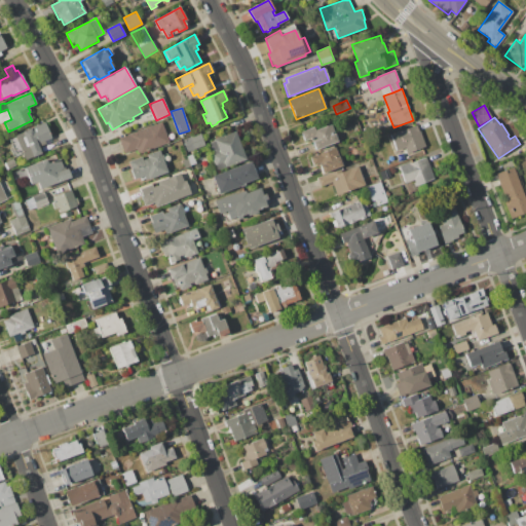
[(8,139),(44,122),(51,139),(44,142),(45,145),(39,148),(41,153),(25,160),(22,153),(14,156),(7,142),(9,141),(8,139)]
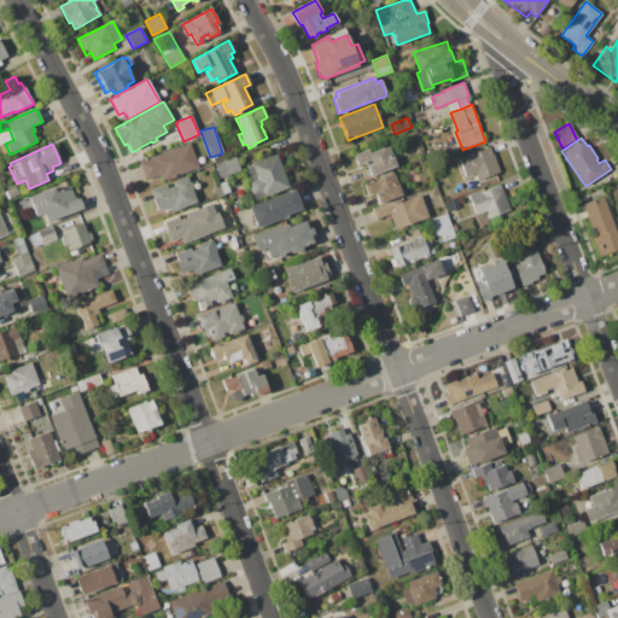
[(139,162),(190,144),(198,167),(162,180),(161,175),(146,181),(139,162)]
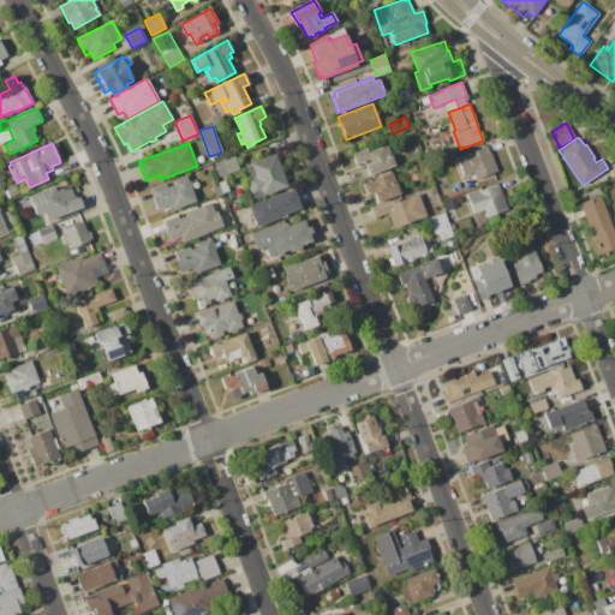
[(455,155),(488,144),(497,172),(478,178),(481,185),(466,190),(465,183),(470,181),(469,177),(473,175),(473,173),(461,177),(455,155)]
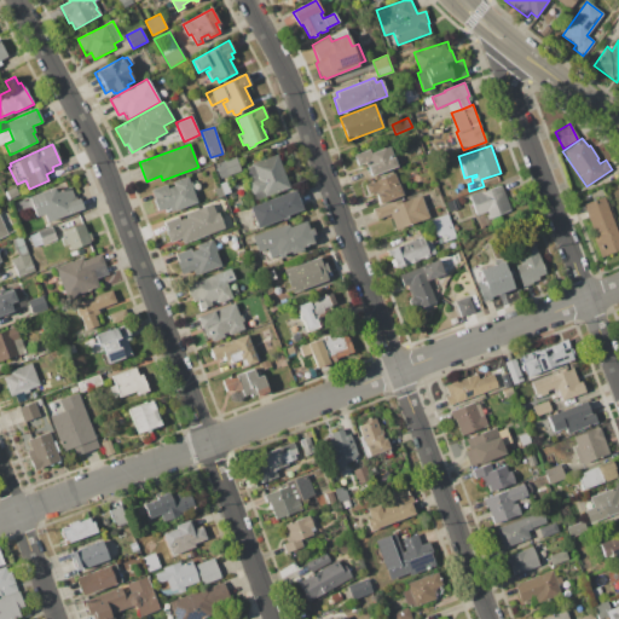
[(371,177),(366,163),(359,166),(354,155),(369,149),(371,154),(389,146),(397,166),(371,177)]
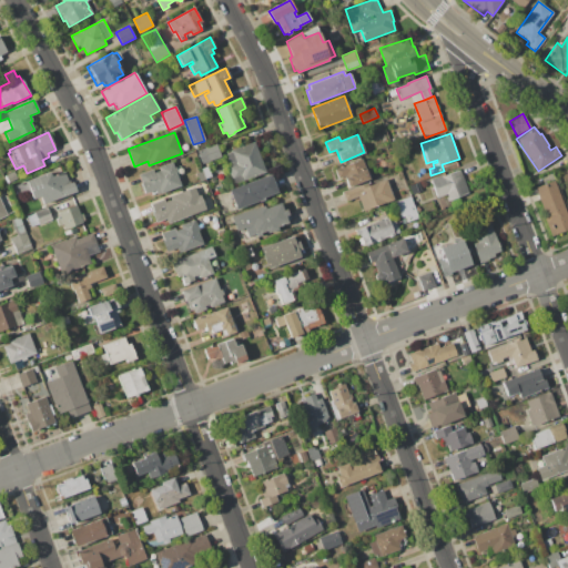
[(254,141),(266,172),(234,184),(227,166),(231,165),(226,154),(232,152),(231,150),(254,141)]
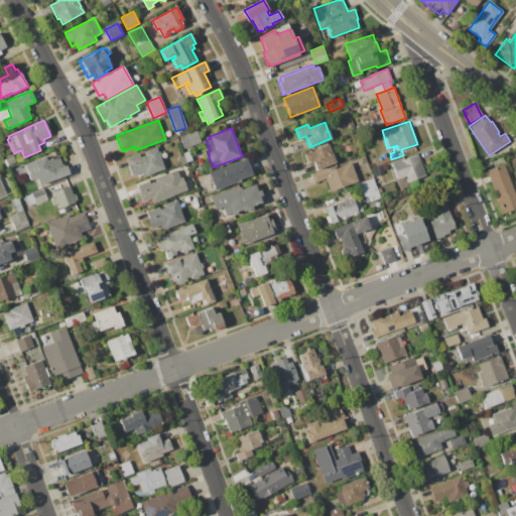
[(179,137),(197,130),(201,143),(183,149),(179,137)]
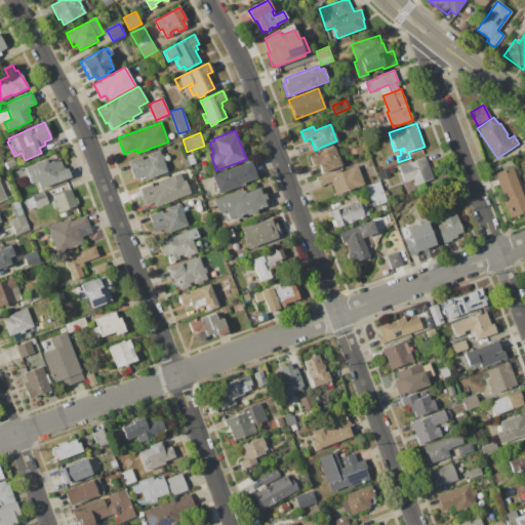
[(310,156),(334,147),(341,165),(322,172),(318,163),(313,165),(310,156)]
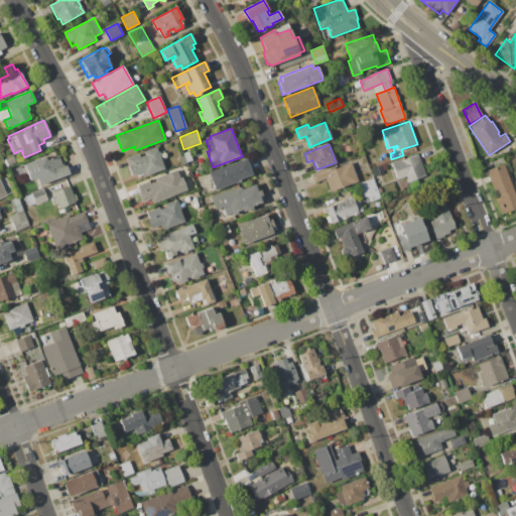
[(126,158),(138,154),(139,156),(145,154),(144,152),(156,147),(158,152),(164,150),(167,158),(162,159),(163,163),(162,163),(164,169),(141,177),(140,174),(141,173),(141,172),(129,176),(126,167),(128,166),(126,158)]
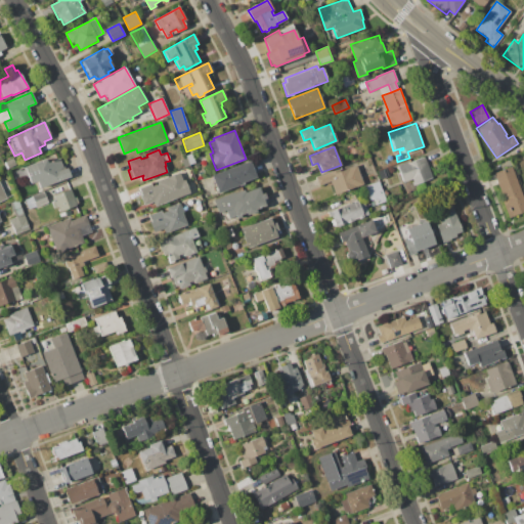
[(397,165),(424,156),(432,179),(415,185),(412,180),(403,183),(397,165)]
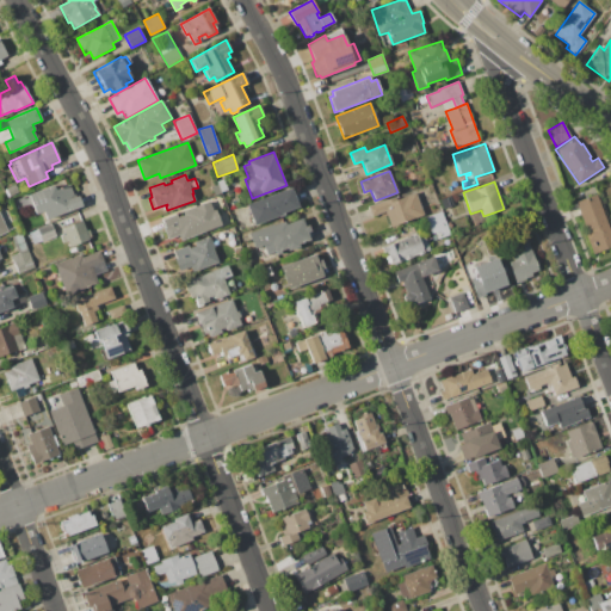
[(6,189),(16,184),(19,193),(10,197),(6,189)]
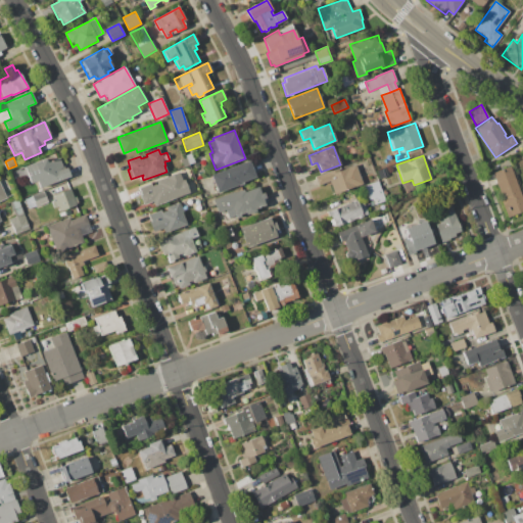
[(11,171),(46,158),(47,162),(59,157),(63,169),(66,167),(70,177),(40,188),(37,181),(31,183),(27,175),(14,179),(11,171)]
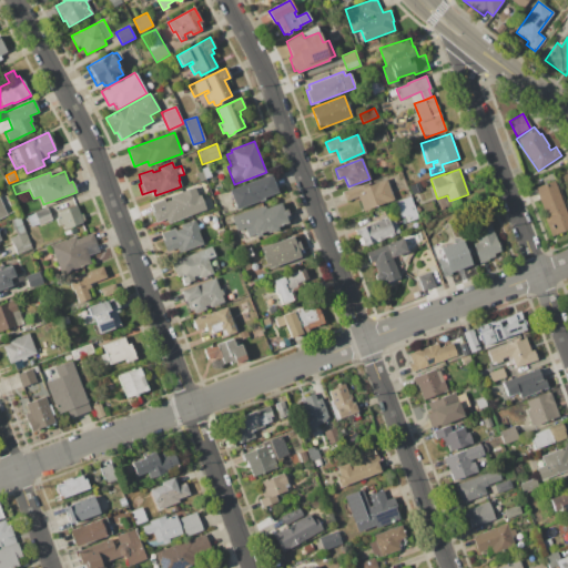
[(196,173),(202,171),(205,180),(200,181),(196,173)]
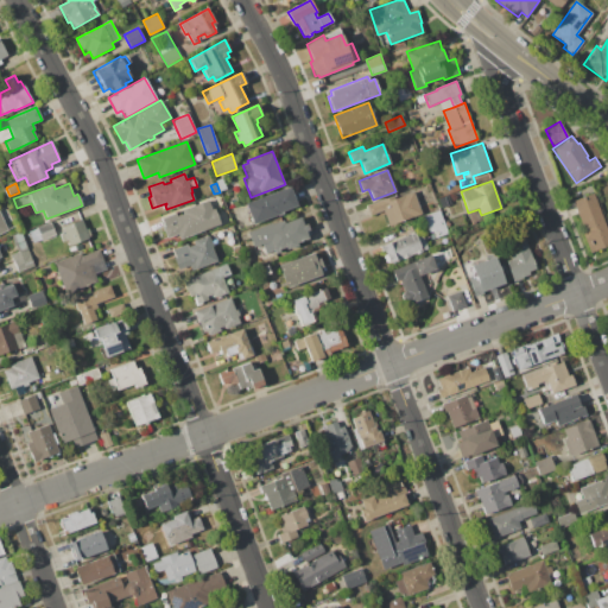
[(245,204),(290,187),(297,207),(252,223),(245,204)]
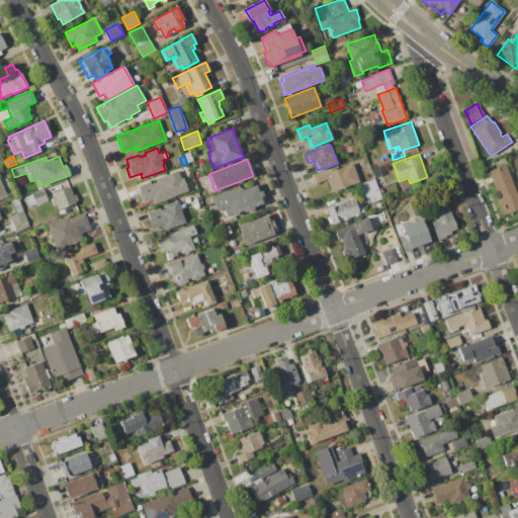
[(332,192),(327,179),(316,183),(313,175),(338,165),(339,168),(352,163),(360,182),(332,192)]
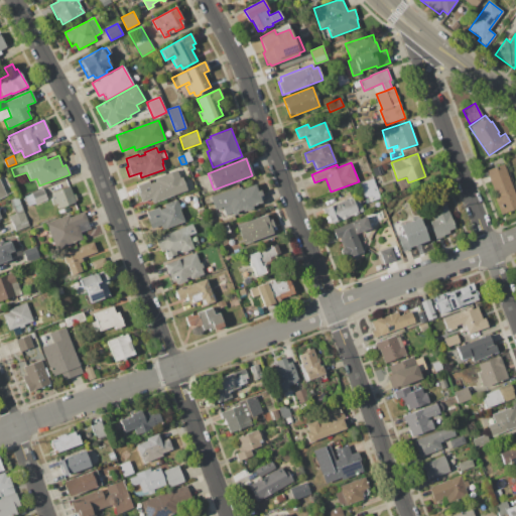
[(482,171),(505,163),(515,196),(515,209),(501,215),(490,181),(485,182),(482,171)]
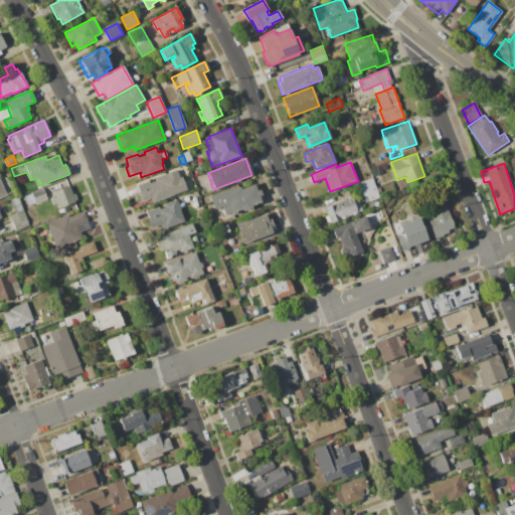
[(371,168),(380,165),(383,173),(374,176),(371,168)]
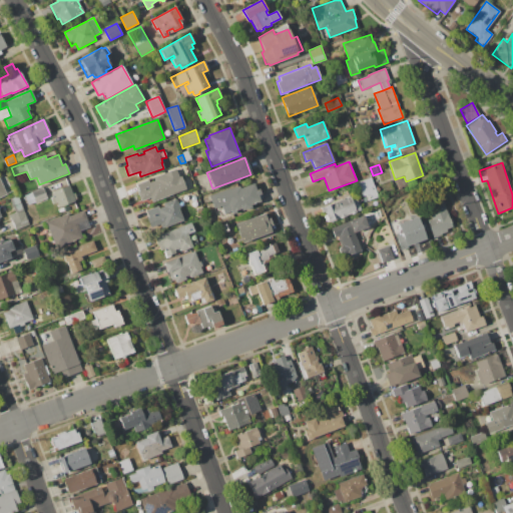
[(135,184),(147,179),(148,182),(154,179),(153,177),(164,172),(166,176),(168,176),(170,181),(168,182),(173,193),(151,202),(149,197),(140,201),(136,191),(138,190),(135,184)]
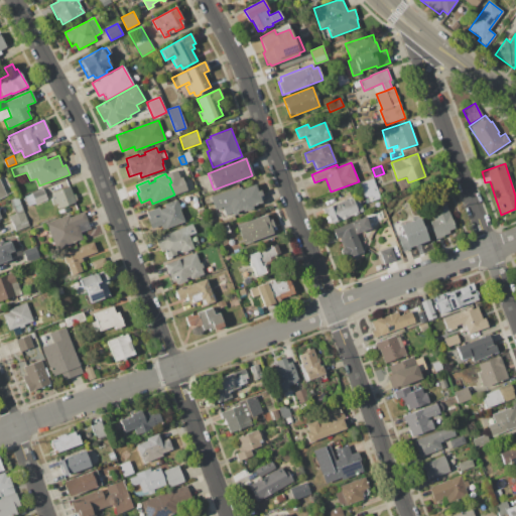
[(0,197),(0,175),(4,174),(11,191),(0,197)]
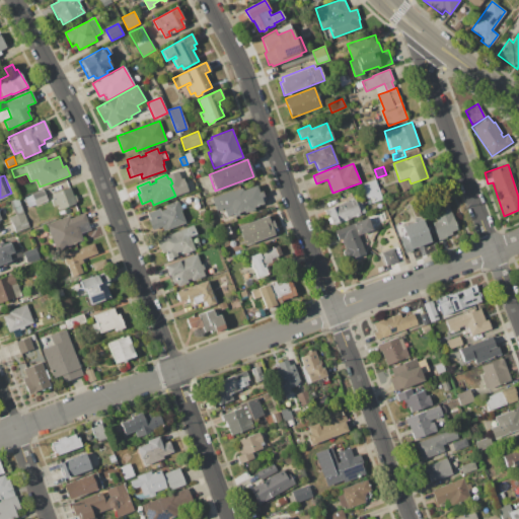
[(184,180),(193,176),(198,190),(190,193),(184,180)]
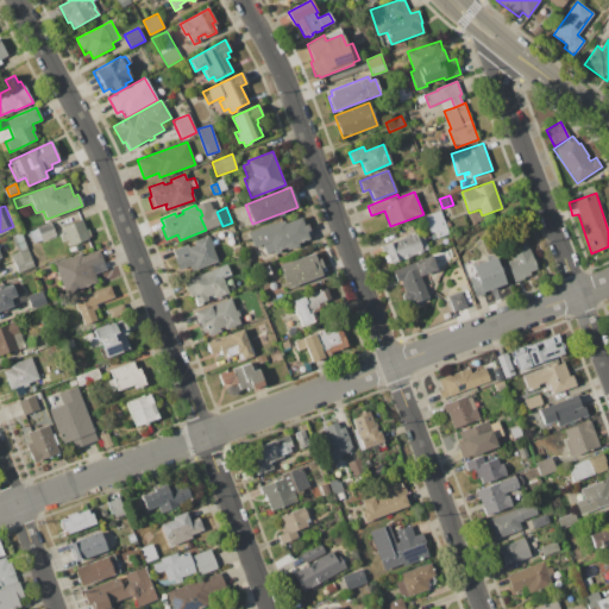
[(440,211),(449,233),(437,238),(434,232),(431,233),(424,217),(440,211)]
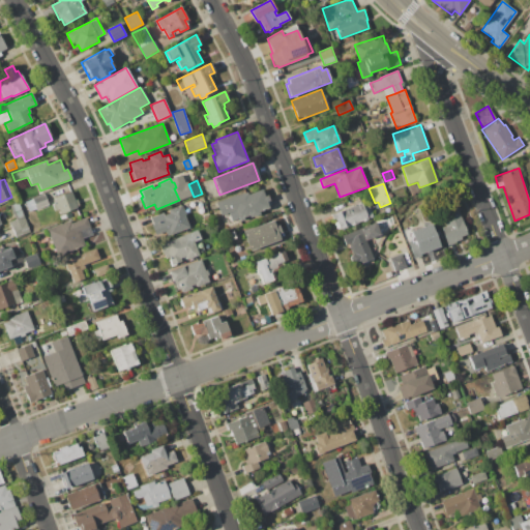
[(216,203),(237,195),(237,196),(246,192),(247,195),(262,188),(265,196),(267,195),(270,201),(266,202),(269,208),(259,212),(260,213),(249,217),(248,216),(232,223),(228,212),(222,215),(216,203)]
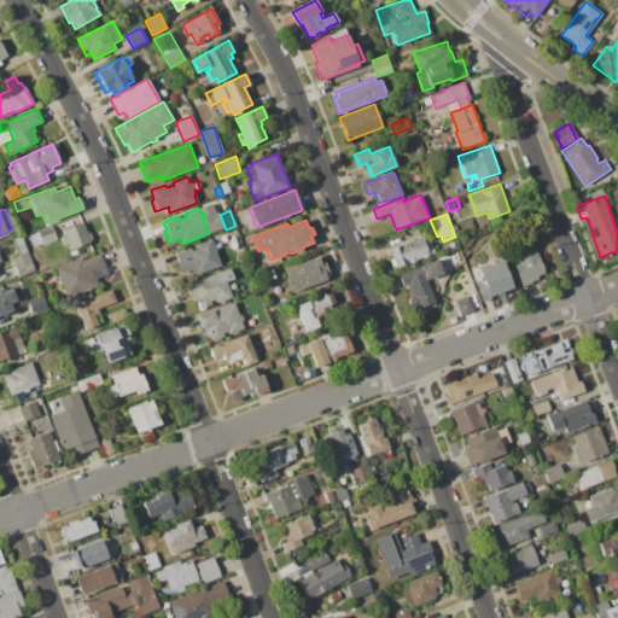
[(63,231),(83,222),(87,233),(89,232),(92,239),(89,240),(91,243),(70,250),(69,245),(64,246),(60,238),(65,235),(63,231)]
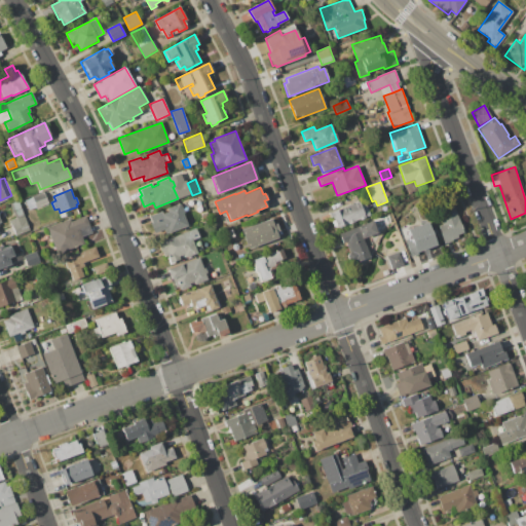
[(24,200),(44,192),(49,202),(28,212),(24,200)]
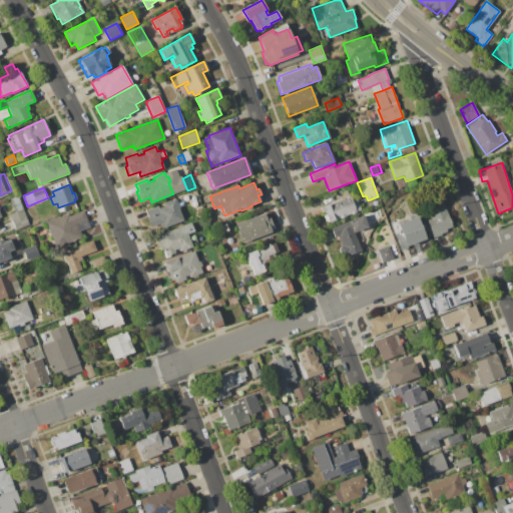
[(188,192),(195,189),(198,195),(190,198),(188,192)]
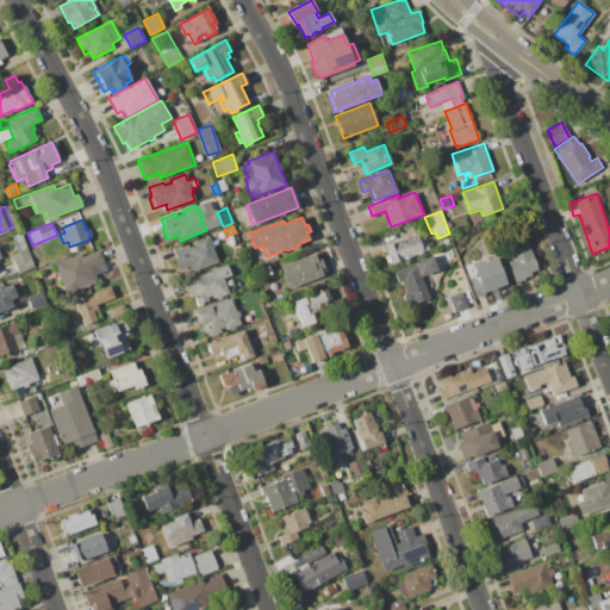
[(381,247),(416,234),(417,237),(424,235),(429,249),(423,251),(424,253),(417,255),(417,254),(411,256),(412,257),(388,267),(385,256),(387,255),(386,251),(383,253),(381,247)]
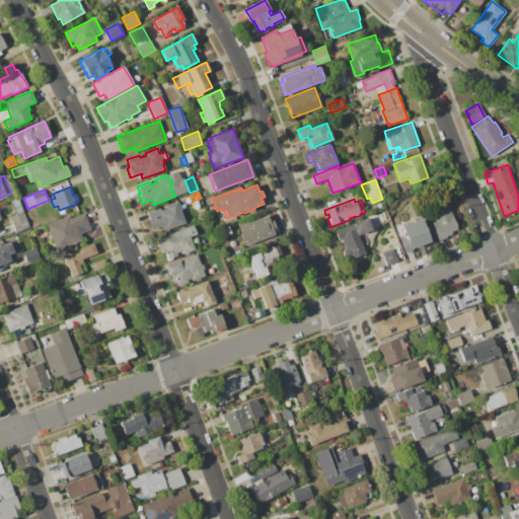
[(446,199),(457,229),(451,231),(452,235),(438,240),(431,222),(436,220),(430,205),(446,199)]
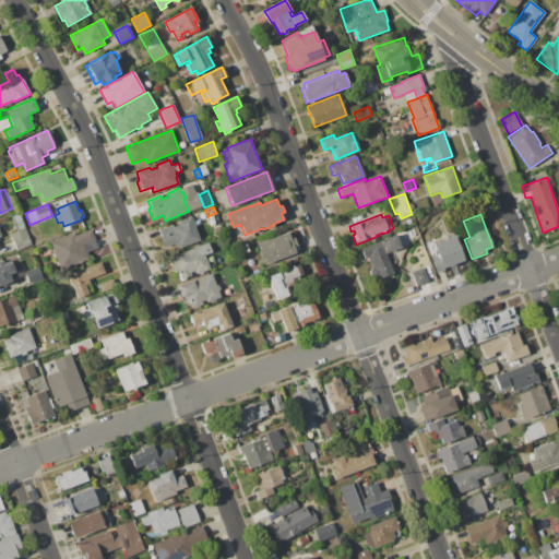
[(199,240),(166,253),(159,238),(162,237),(158,229),(171,224),(173,228),(179,225),(178,222),(192,216),(197,226),(194,227),(199,240)]
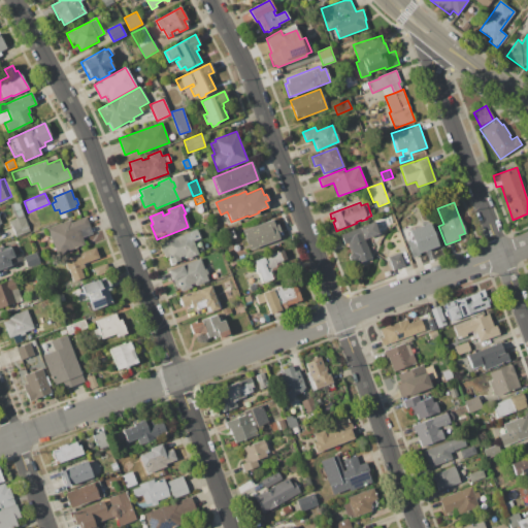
[(15,236),(9,221),(15,219),(13,211),(21,208),(24,216),(25,216),(30,231),(15,236)]
